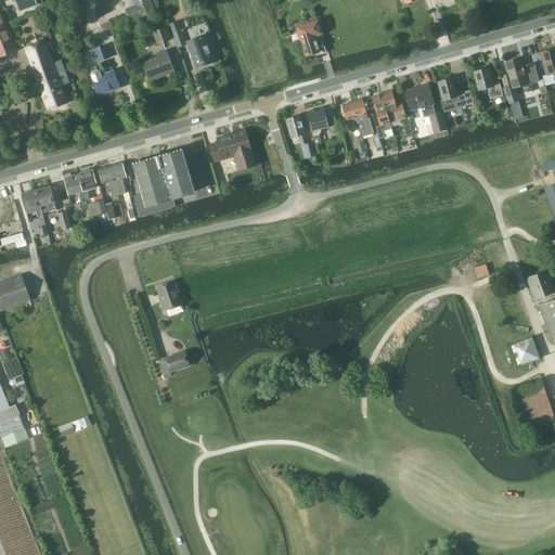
[(34,0),(15,0),(20,11),(36,4),(34,0)]
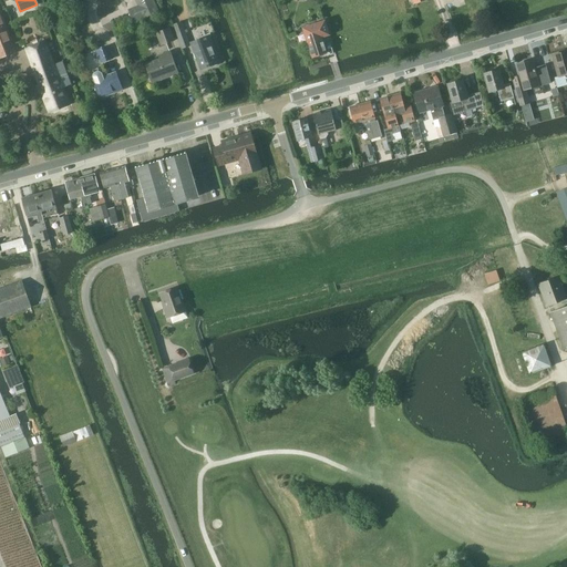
[(160,12),(154,0),(135,0),(137,6),(129,9),(134,23),(160,12)]
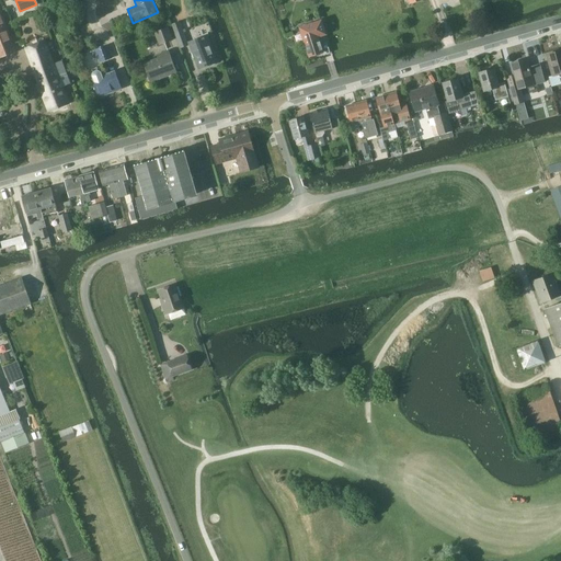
[(0,58),(18,52),(1,9),(0,9),(0,58)]
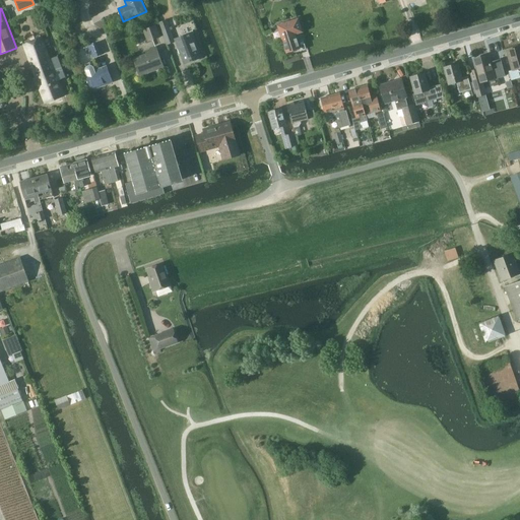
[(167,19),(159,22),(163,30),(168,45),(175,42),(170,27),(167,19)]
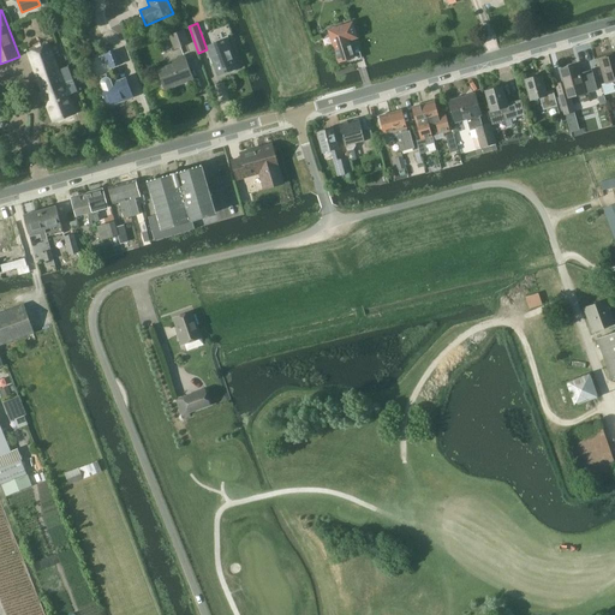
[(338,34),(330,35),(340,63),(354,58),(348,40),(357,37),(352,23),(336,28),(338,34)]
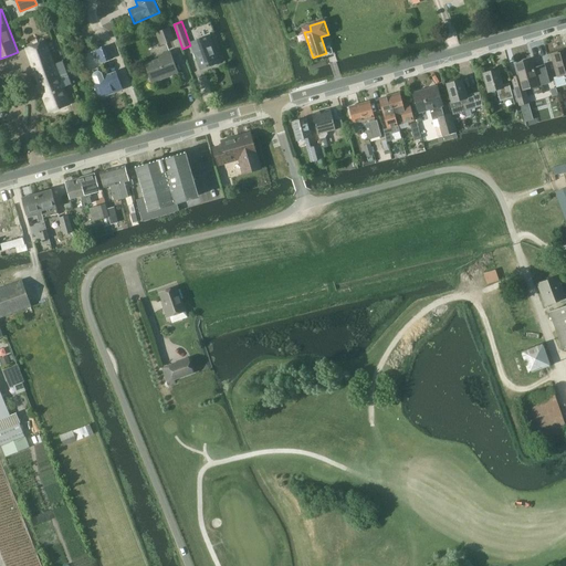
[(160,45),(175,41),(170,28),(156,33),(160,45)]
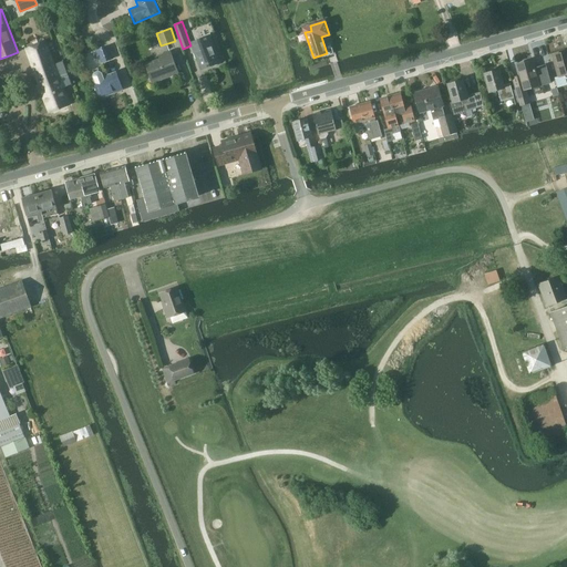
[(202,70),(219,63),(209,35),(192,42),(202,70)]
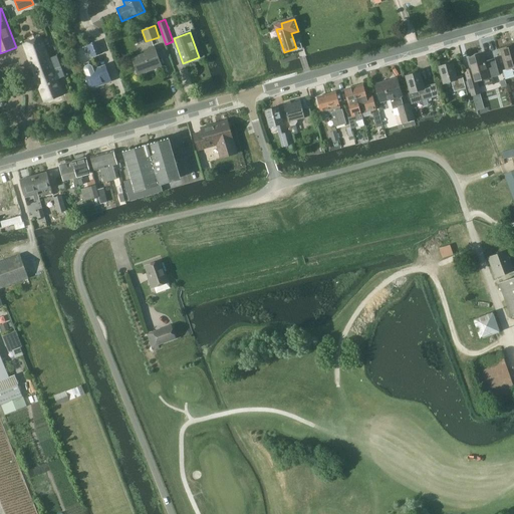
[(50,58),(41,36),(37,38),(36,38),(27,41),(27,42),(22,44),(44,101),(64,94),(58,79),(64,76),(56,55),(50,58)]
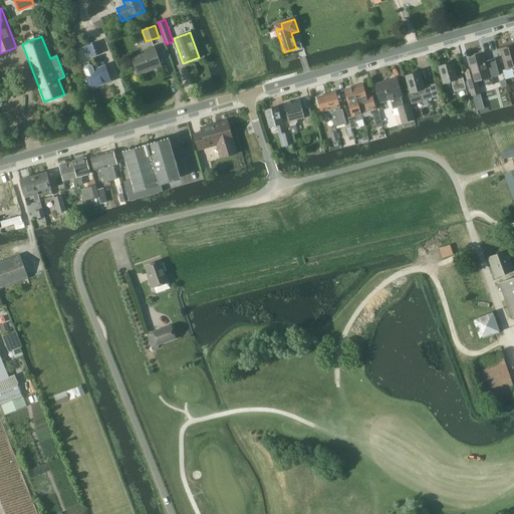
[(91,58),(91,57),(102,53),(98,41),(86,45),(91,58)]
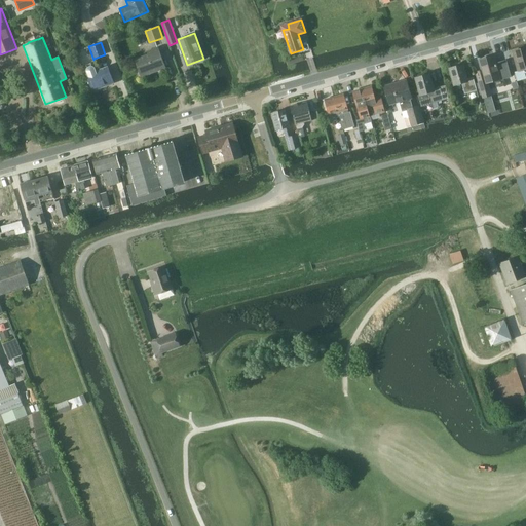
[(142,77),(165,68),(158,47),(147,51),(148,54),(135,59),(142,77)]
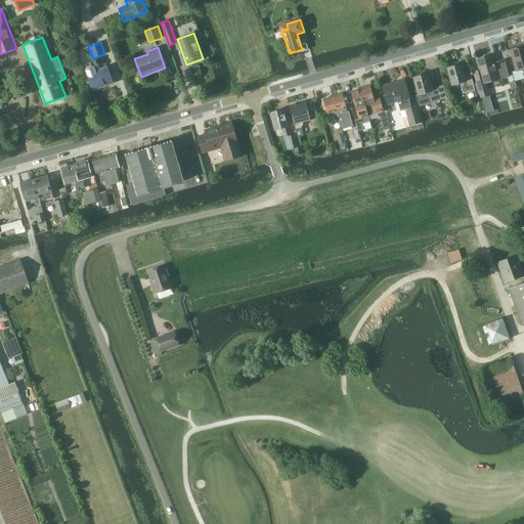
[(523,47),(511,51),(517,71),(513,72),(515,81),(523,78),(523,47)]
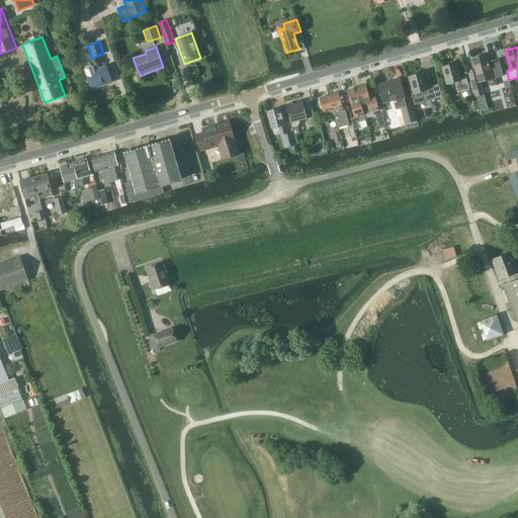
[(471,80),(475,92),(477,97),(485,94),(482,82),(495,78),(493,68),(491,69),(487,55),(471,59),(478,79),(471,80)]
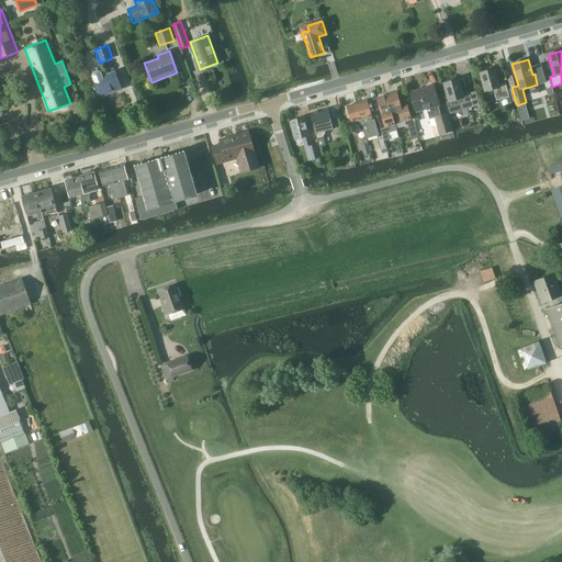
[(506,82),(499,85),(495,68),(480,72),(485,92),(494,90),(496,100),(509,97),(506,82)]
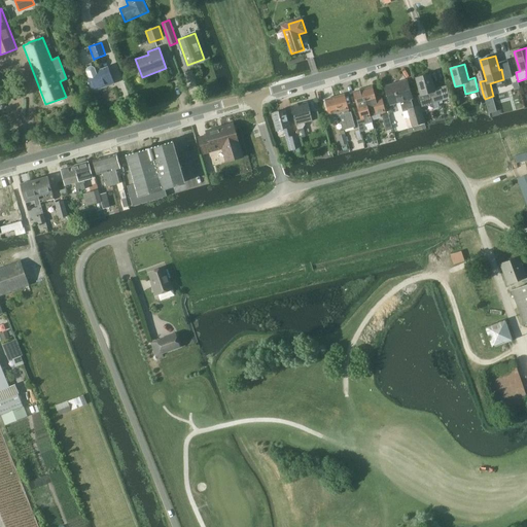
[(97,71),(96,67),(92,66),(88,67),(86,69),(86,71),(94,91),(113,83),(108,67),(97,71)]
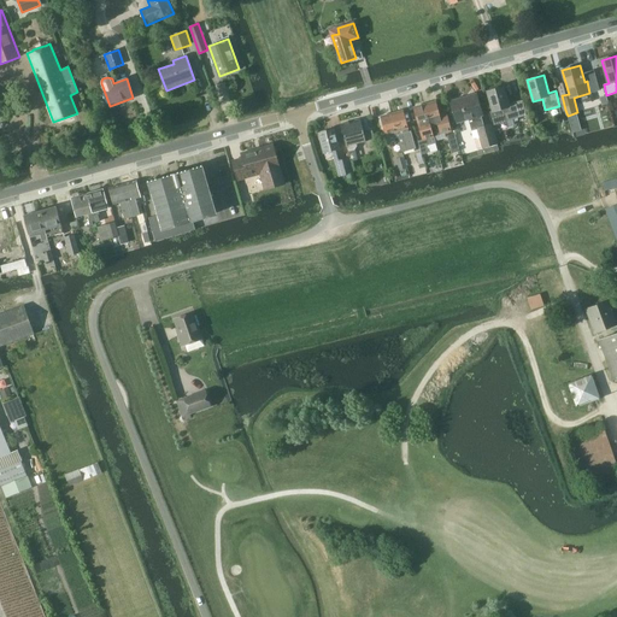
[(516,103),(509,104),(504,87),(487,92),(493,112),(503,110),(506,122),(519,117),(516,103)]
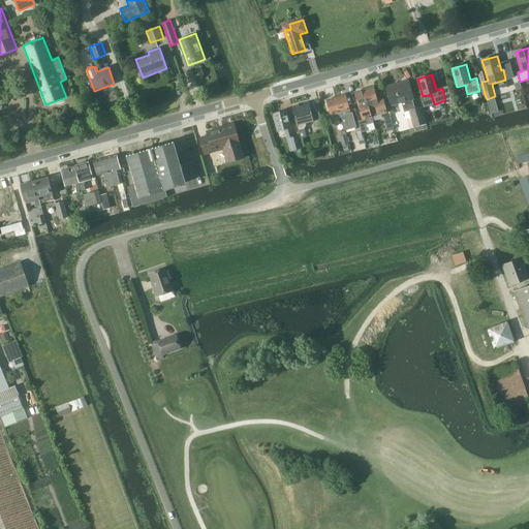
[(386,87),(392,106),(402,103),(404,113),(409,111),(410,114),(414,127),(427,124),(423,110),(422,105),(414,107),(413,100),(413,99),(408,81),(386,87)]
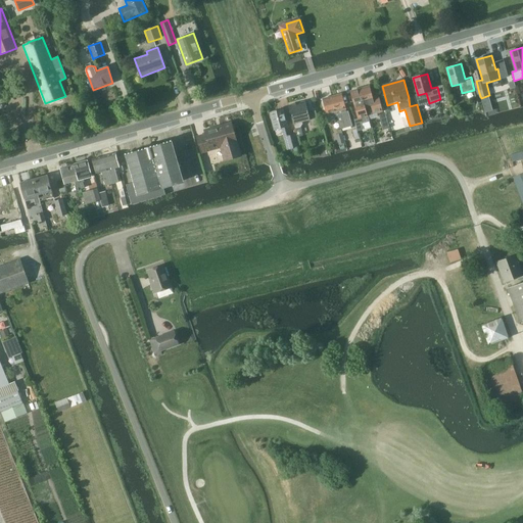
[(361,89),(367,111),(372,110),(374,114),(383,111),(379,97),(373,98),(369,86),(361,89)]
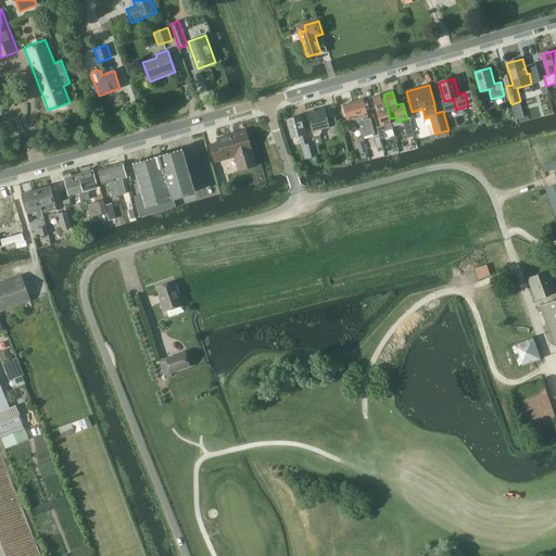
[(383,95),(374,97),(378,114),(377,114),(380,126),(381,126),(383,131),(393,128),(391,123),(390,118),(389,114),(383,95)]
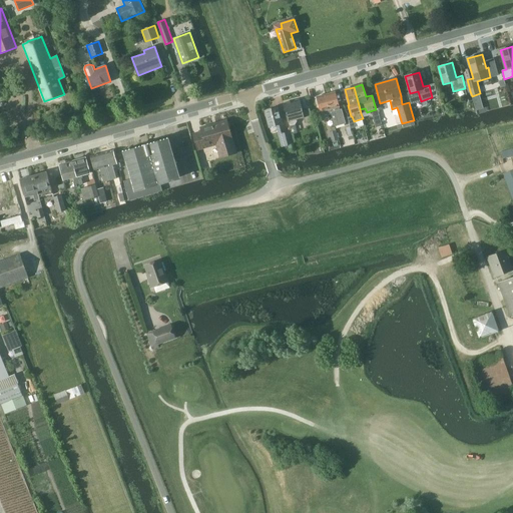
[(326,94),(332,114),(335,126),(345,123),(341,109),(339,110),(338,108),(340,107),(335,92),(326,94)]
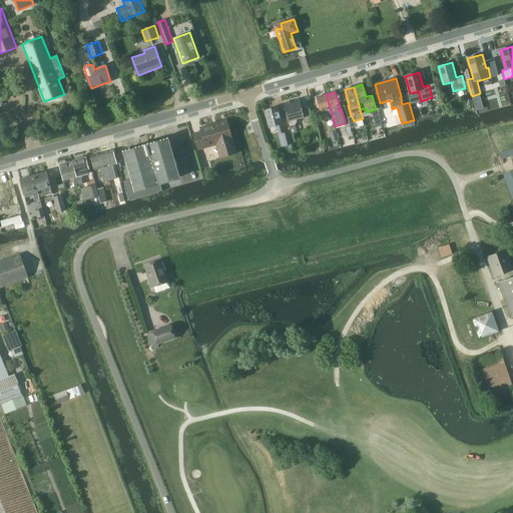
[(324,121),(330,119),(328,115),(332,114),(326,94),(318,97),(322,112),(324,121)]
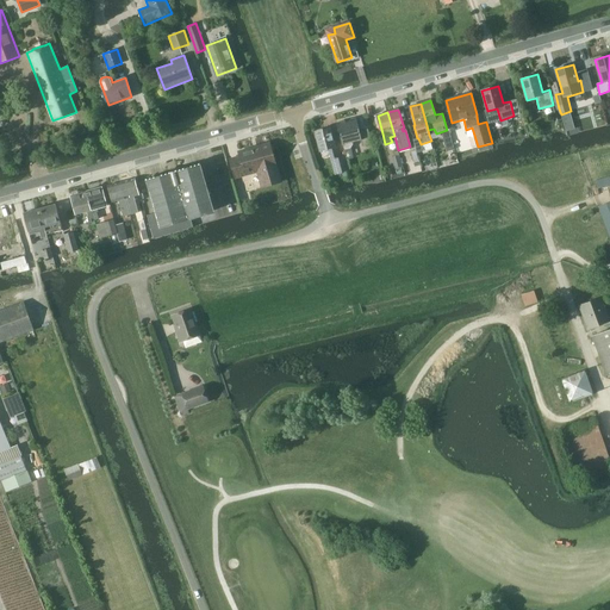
[(360,131),(356,118),(337,123),(344,150),(352,149),(354,144),(353,142),(362,139),(363,145),(371,143),(367,130),(360,131)]
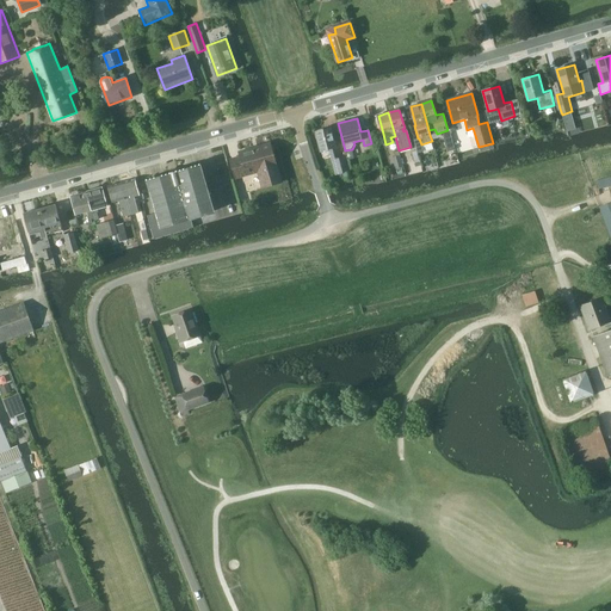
[(339,156),(331,128),(315,131),(321,152),(329,149),(332,158),(335,173),(350,170),(346,154),(339,156)]
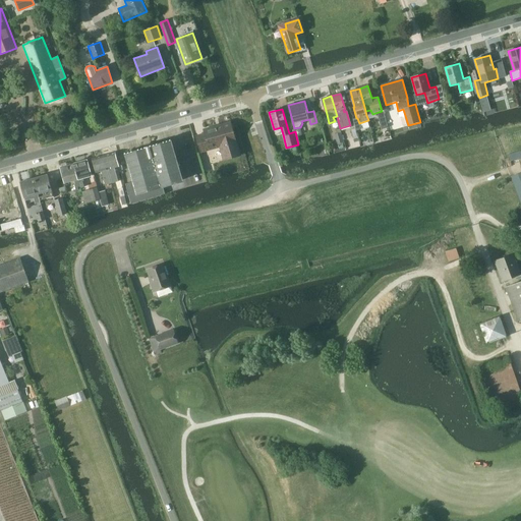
[(241,156),(231,121),(204,129),(205,133),(196,135),(201,153),(220,148),(223,161),(241,156)]
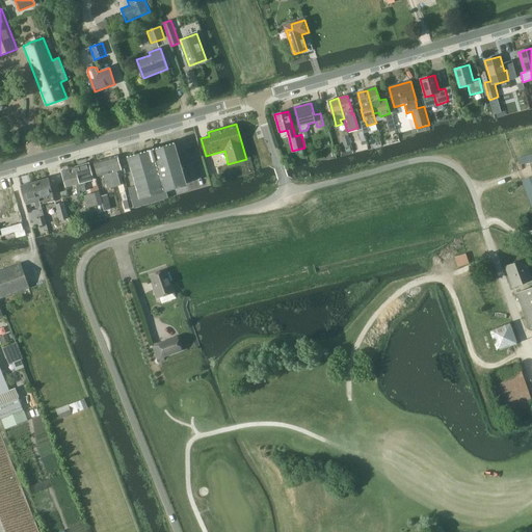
[(350,145),(348,136),(342,137),(344,148),(350,145)]
